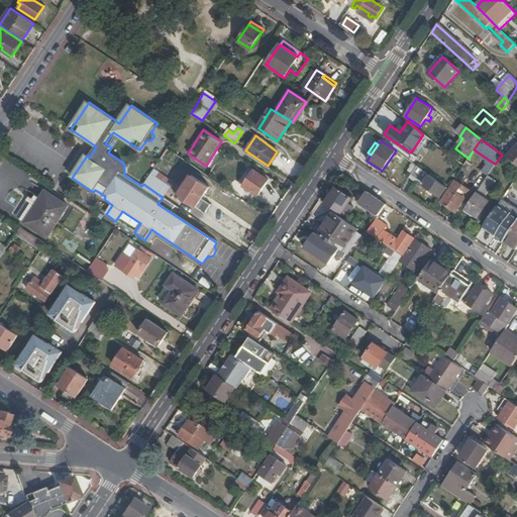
[(516,143),(504,157),(516,165),(516,143)]
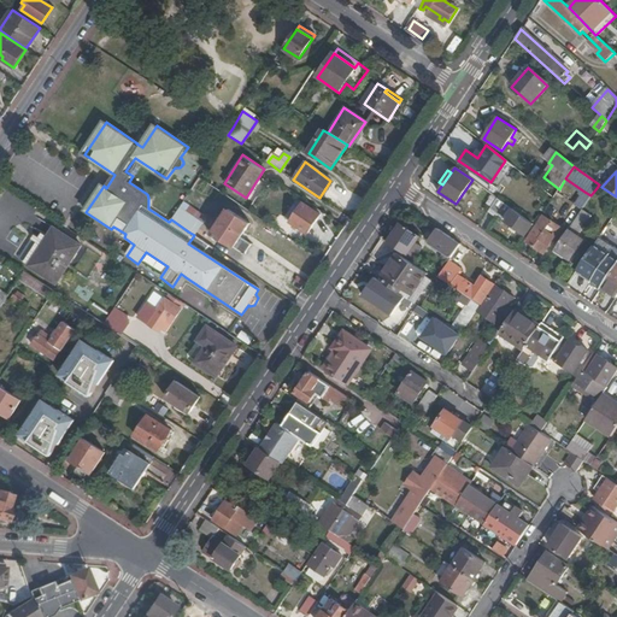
[(475,191),(482,197),(487,191),(480,186),(475,191)]
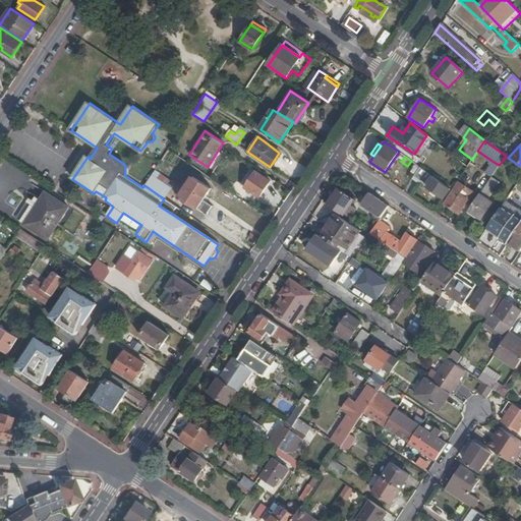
[(499,165),(494,162),(485,174),(490,177),(499,165)]
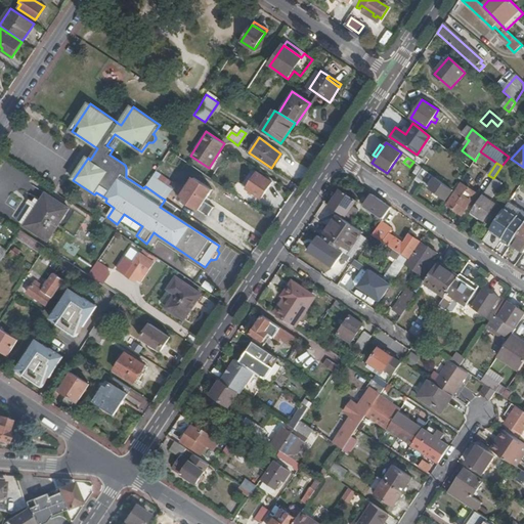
[(424,183),(447,200),(453,190),(424,169),(416,180),(423,185),(424,183)]
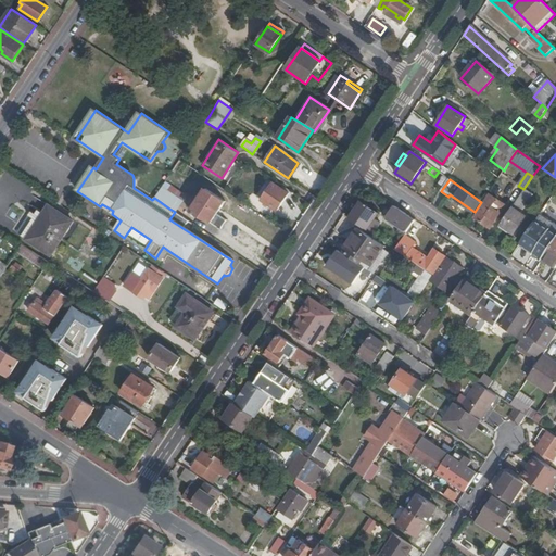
[(288,194),(266,180),(254,198),(277,212),(288,194)]
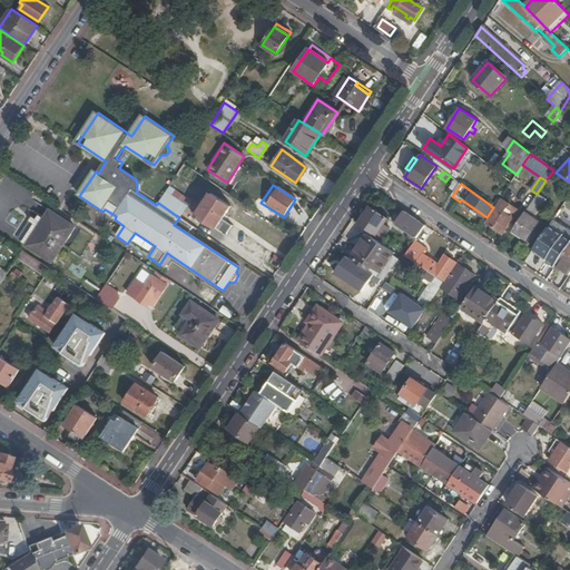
[(196,216),(224,235),(232,224),(222,218),(231,206),(210,193),(206,198),(203,196),(200,198),(205,202),(196,216)]
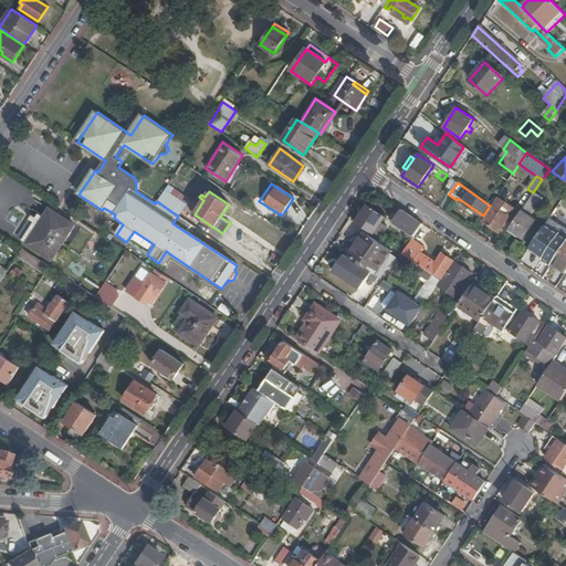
[(541,198),(533,192),(510,229),(522,237),(533,220),(527,217),(541,198)]
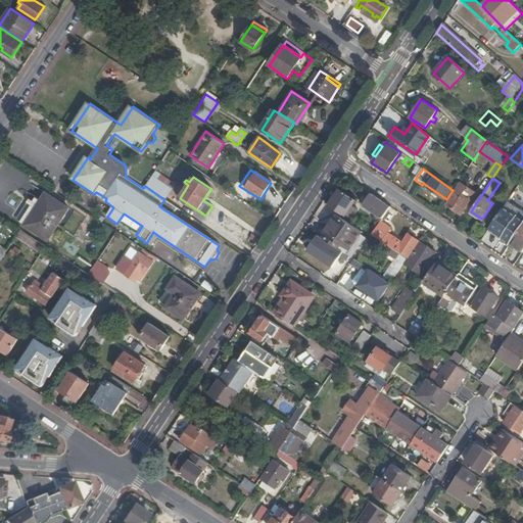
[(148,182),(145,186),(159,196),(162,192),(148,182)]
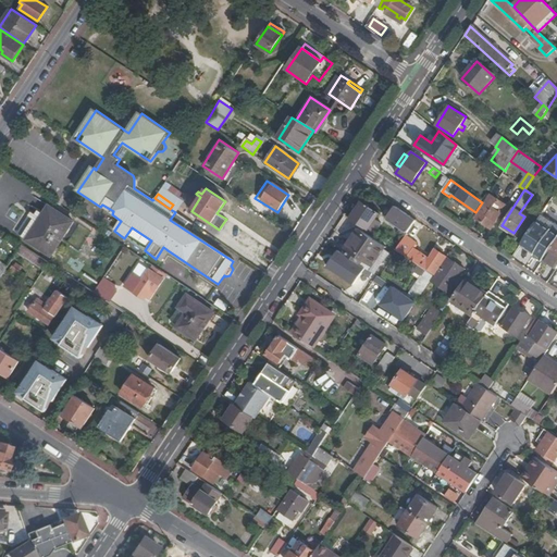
[(489,194),(483,203),(474,217),(491,229),(506,206),(489,194)]
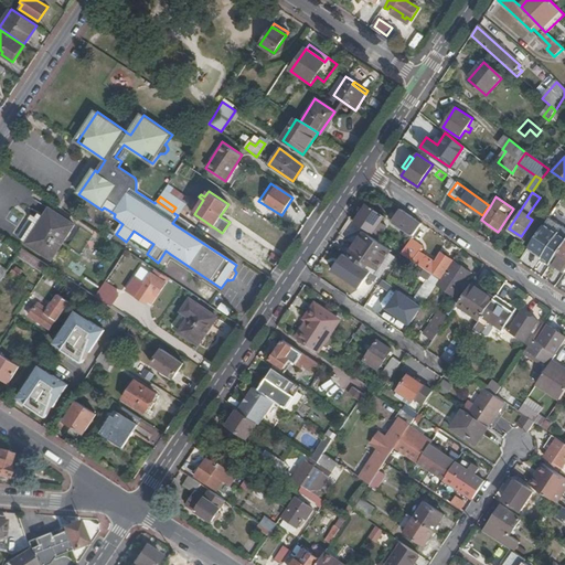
[(564,200),(562,199),(554,211),(564,217),(564,200)]
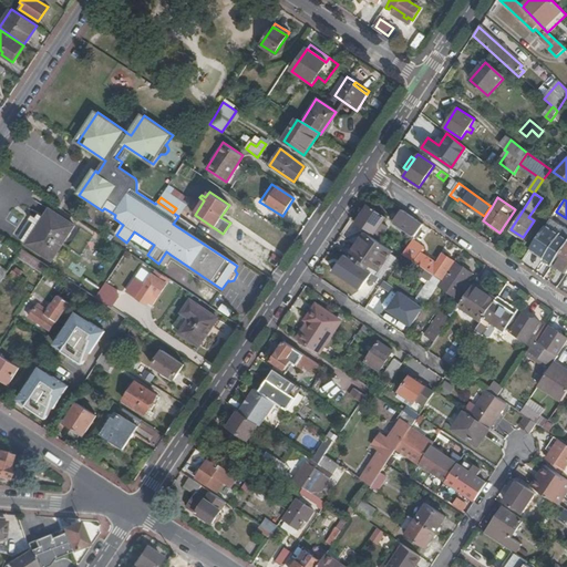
[(384,218),(368,206),(357,224),(366,230),(373,235),(384,218)]
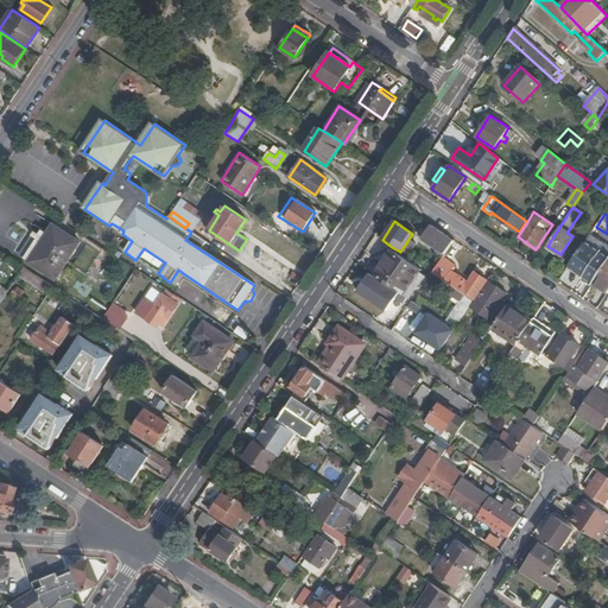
[(441,252),(438,254),(443,258),(454,241),(431,226),(420,239),(441,252)]
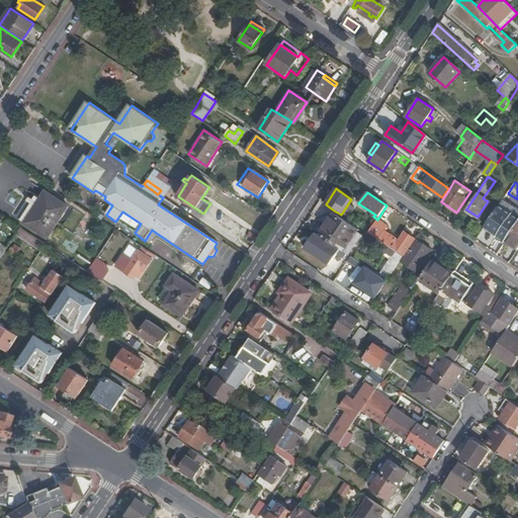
[(48,239),(68,208),(45,193),(24,224),(48,239)]
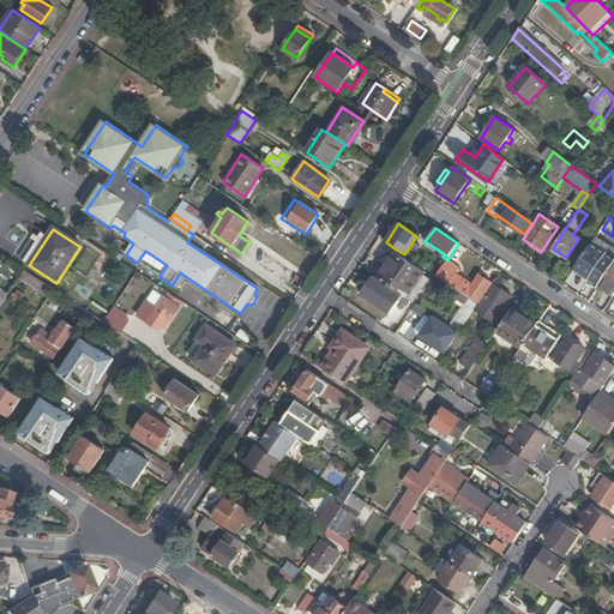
[(613,263),(613,248),(596,236),(575,269),(589,280),(588,282),(597,289),(599,287),(613,264),(613,263)]
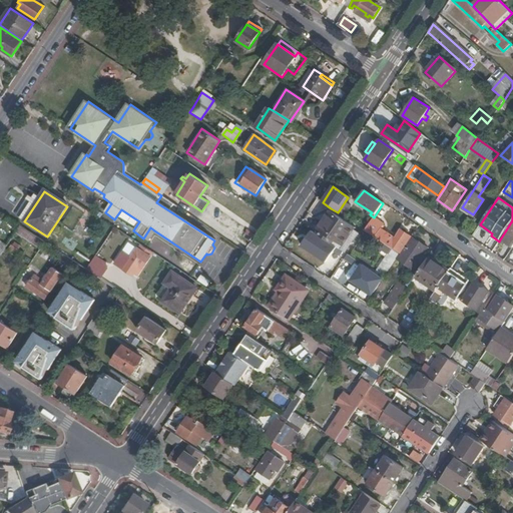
[(322,202),(317,198),(311,207),(316,211),(322,202)]
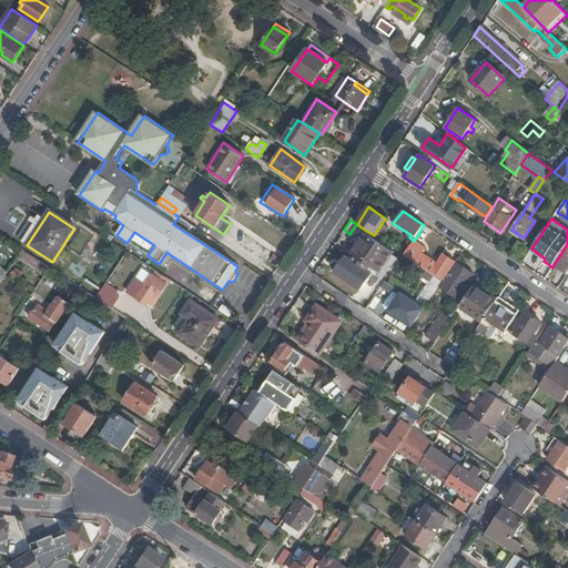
[(366,231),(365,233),(394,253),(395,251),(374,235),(366,231)]
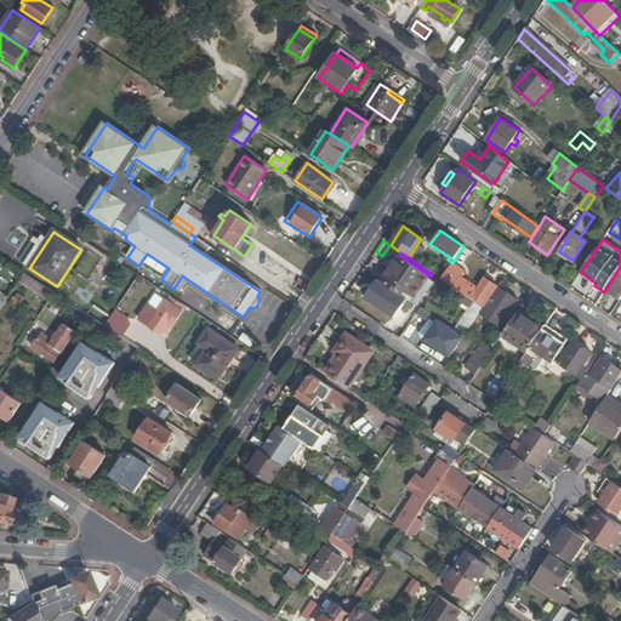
[(399,255),(383,278),(415,298),(431,277),(399,255)]
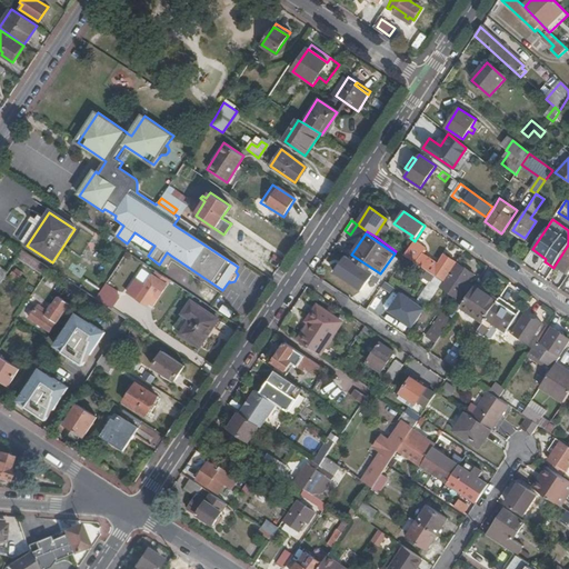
[(456,262),(463,252),(456,247),(448,258),(445,256),(438,265),(421,255),(425,248),(415,241),(403,256),(443,282),(451,270),(456,262)]
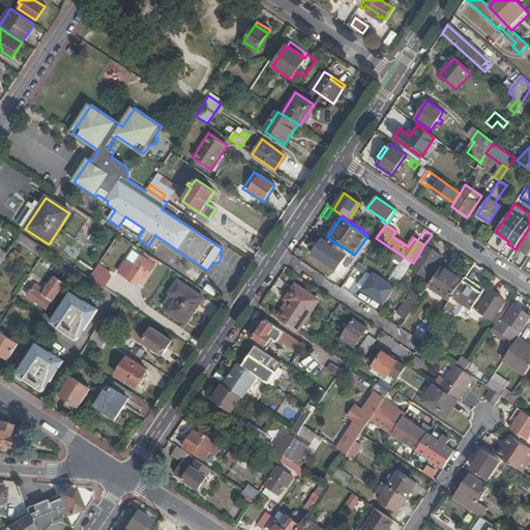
[(12,239),(16,232),(5,228),(3,236),(12,239)]
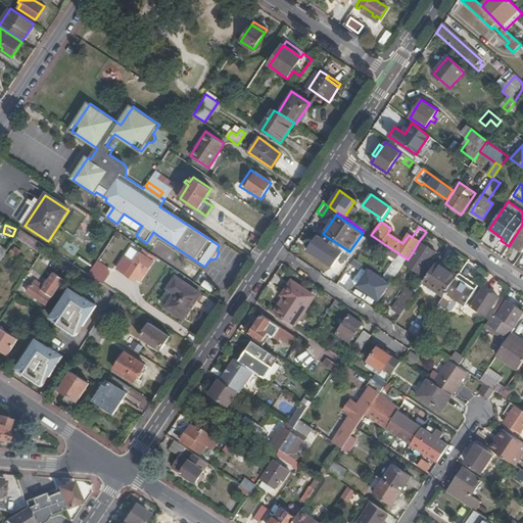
[(522,225),(510,244),(522,252),(522,251),(522,225)]
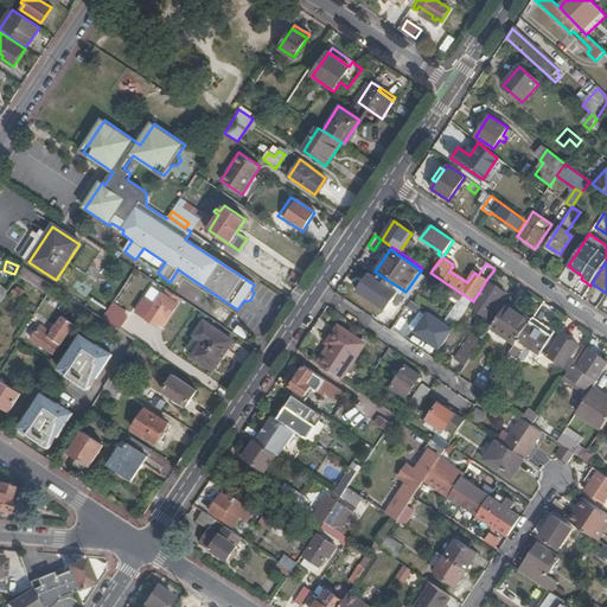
[(24,268),(18,276),(48,295),(52,287),(24,268)]
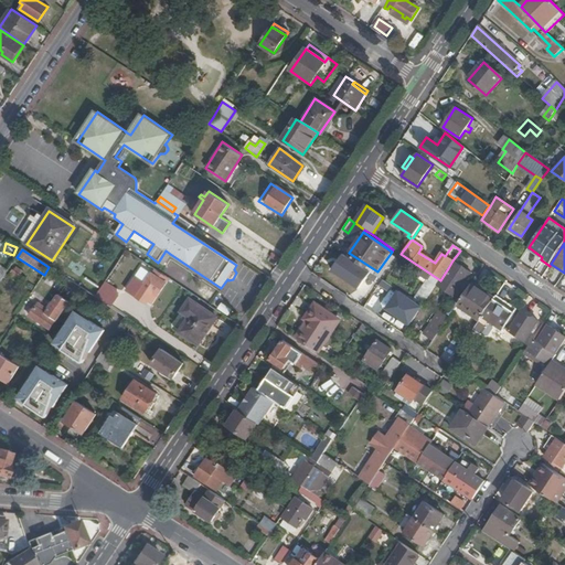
[(393,249),(392,252),(377,272),(374,276),(381,279),(398,253),(393,249)]
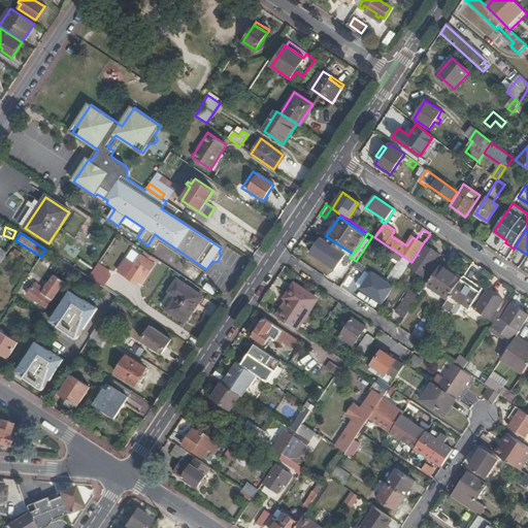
[(159,237),(155,234),(147,245),(153,249),(159,237)]
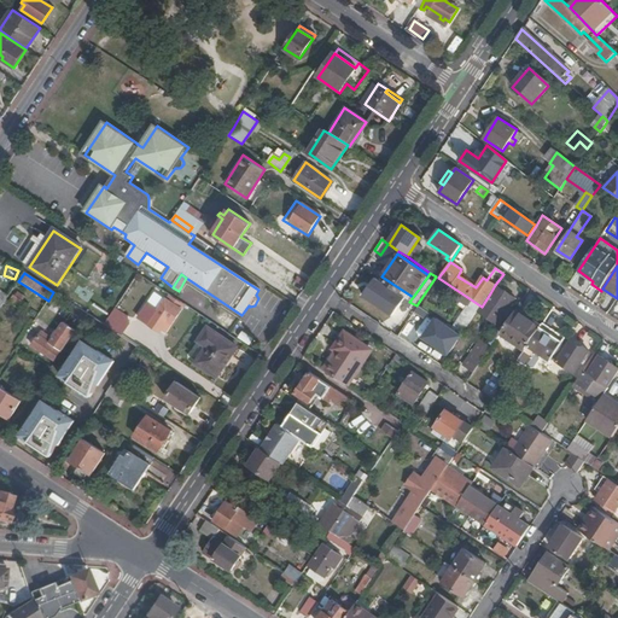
[(490,293),(482,307),(477,313),(495,325),(514,298),(495,285),(490,293)]
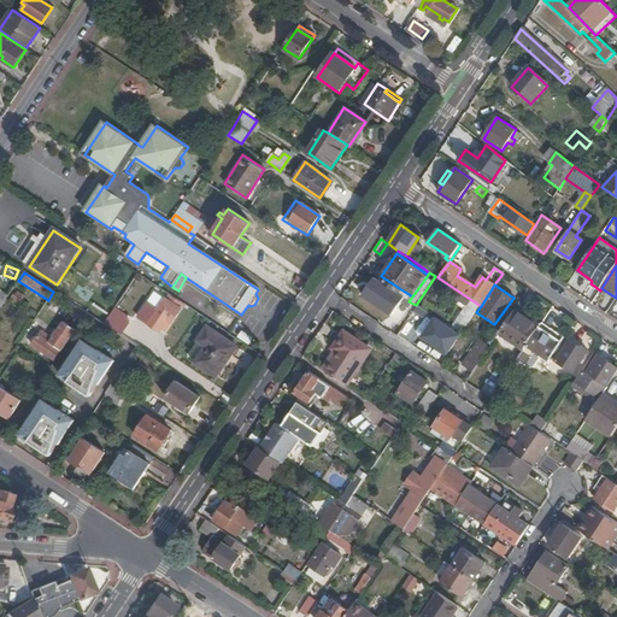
[(383,287),(368,309),(389,323),(399,307),(409,313),(413,306),(383,287)]
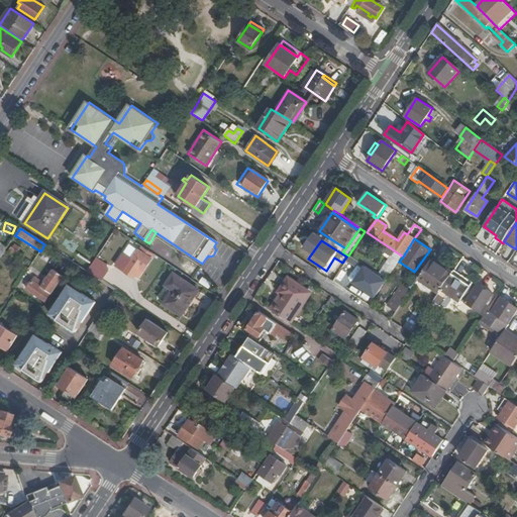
[(138,279),(153,255),(140,246),(136,251),(129,245),(115,267),(133,278),(134,276),(138,279)]
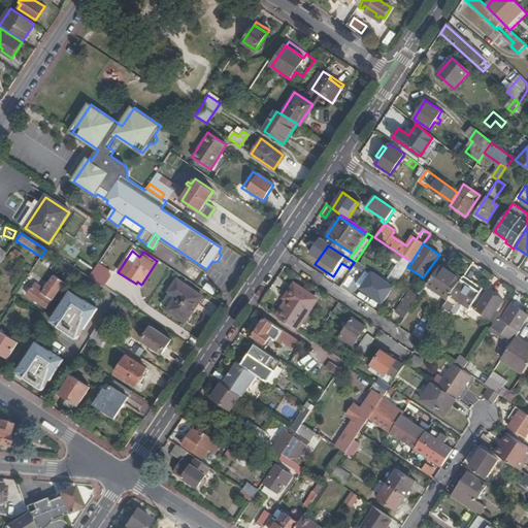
[(8,258),(20,266),(23,261),(11,253),(8,258)]
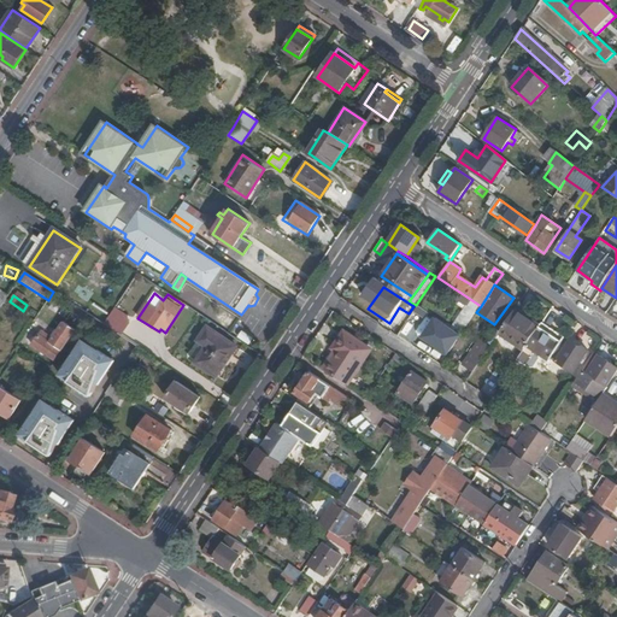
[(87,313),(75,306),(71,312),(82,319),(87,313)]
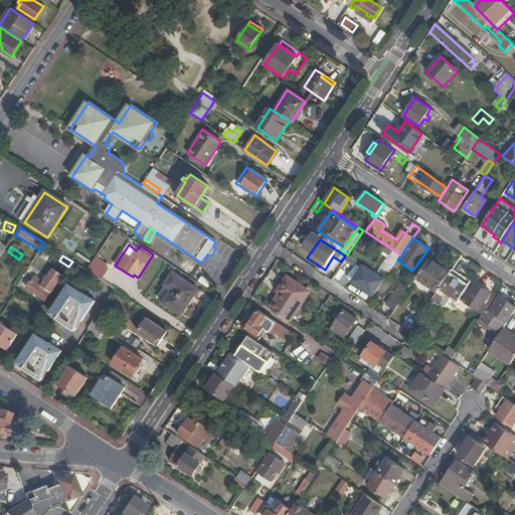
[(106,265),(95,258),(86,271),(100,280),(107,269),(104,267),(106,265)]
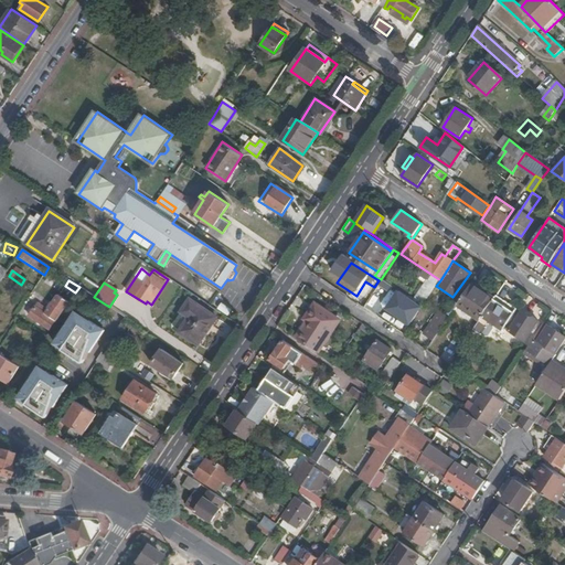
[(470,284),(468,288),(483,299),(487,295),(470,284)]
